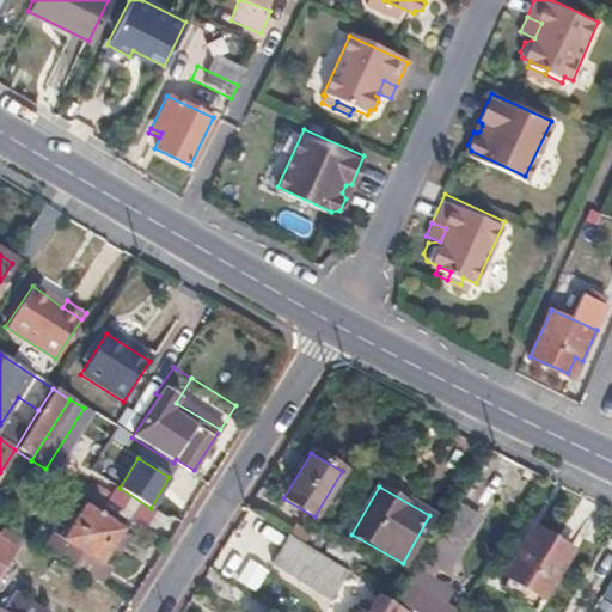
[(120,531),(83,507),(61,542),(98,564),(120,531)]
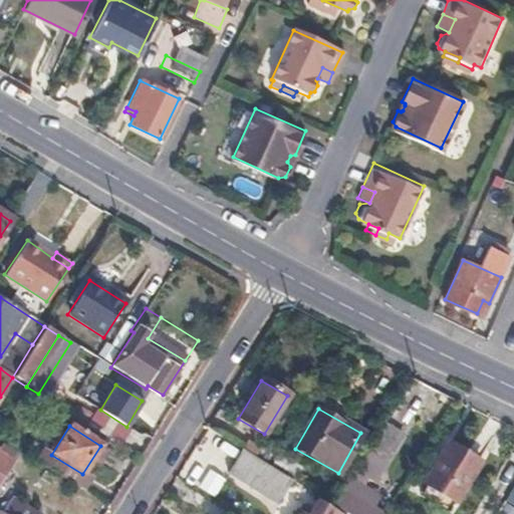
[(399,437),(380,426),(357,465),(375,475),(399,437)]
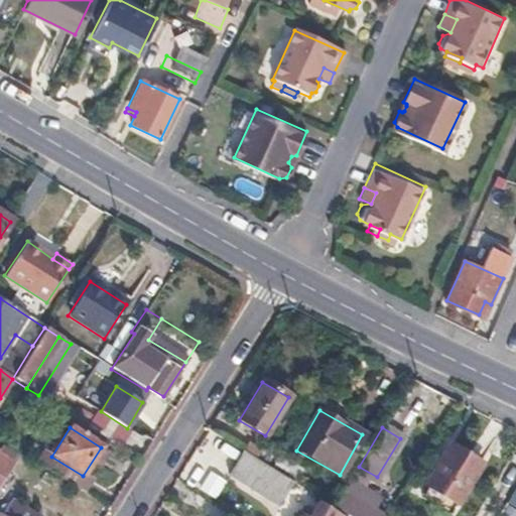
[(480,466),(449,447),(425,488),(456,506),(480,466)]
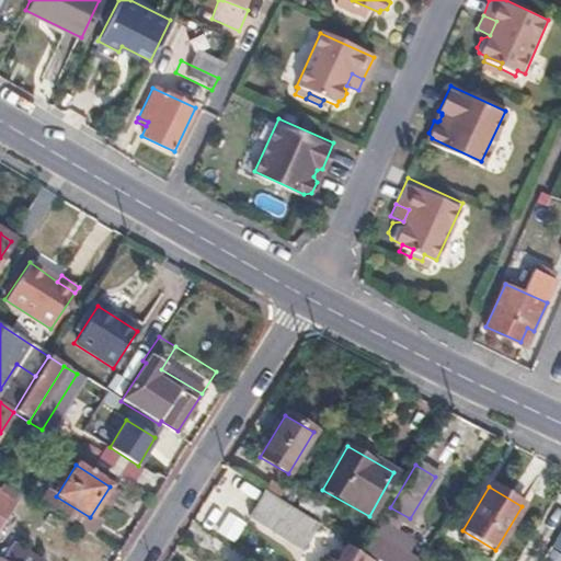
[(0,517),(13,496),(0,488),(0,517)]
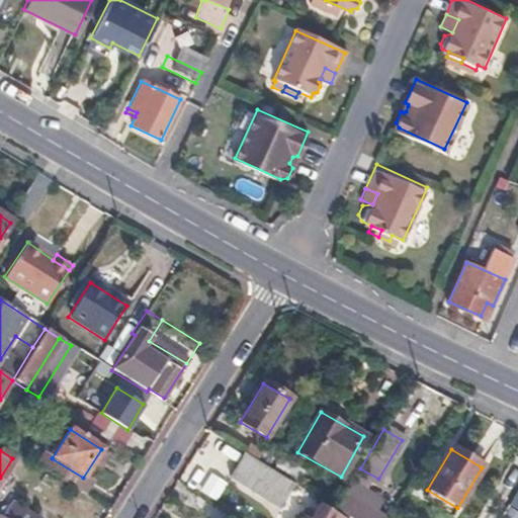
[(244,452),(229,477),(280,508),(294,484),(269,468),(244,452)]
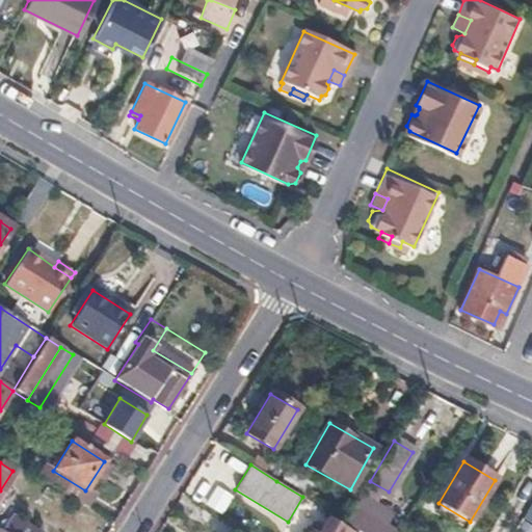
[(531,500),(521,520),(531,525),(531,500)]
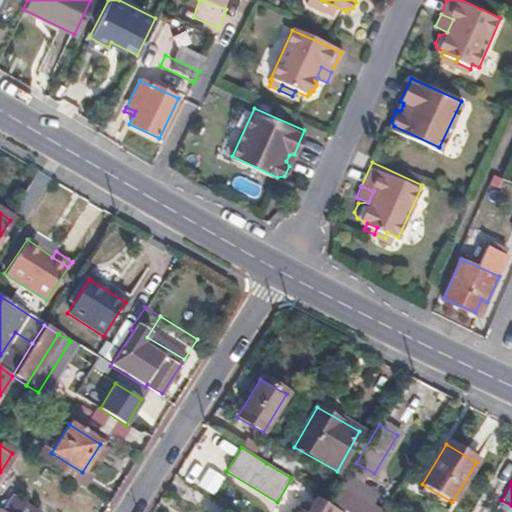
[(34,511),(15,499),(7,511),(34,511)]
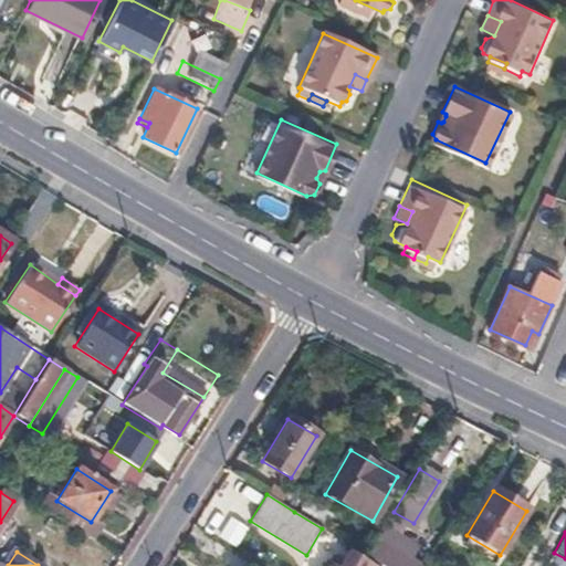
[(371,565),(349,552),(341,565),(371,565)]
